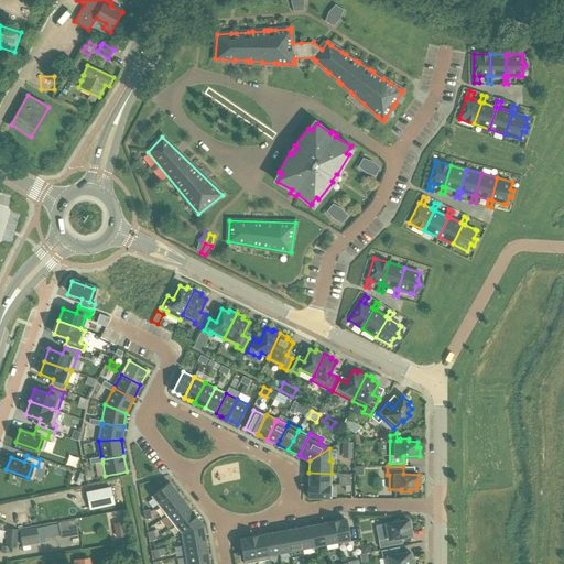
[(308,473),(308,485),(331,485),(332,474),(308,473)]
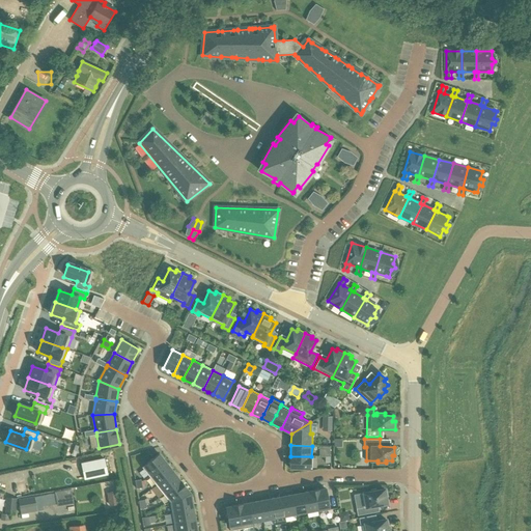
[(148,476),(166,463),(159,454),(142,467),(148,476)]
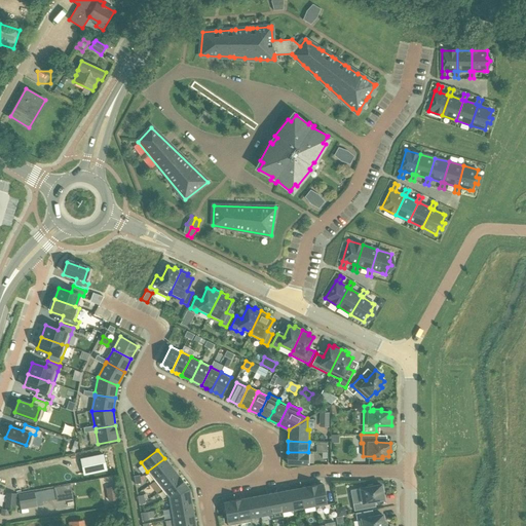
[(309,452),(308,452),(288,452),(287,463),(308,464),(309,452)]
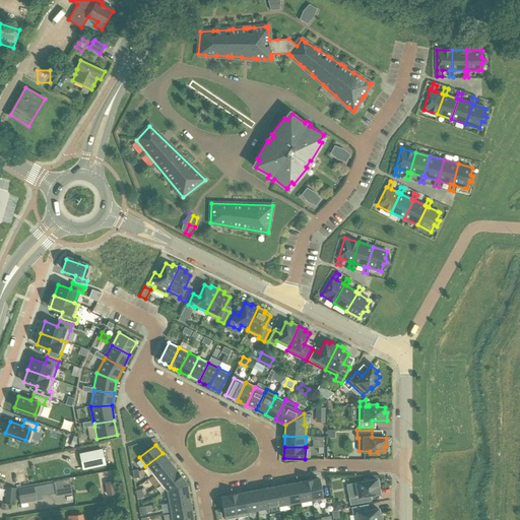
[(102,449),(79,454),(82,469),(105,464),(102,449)]
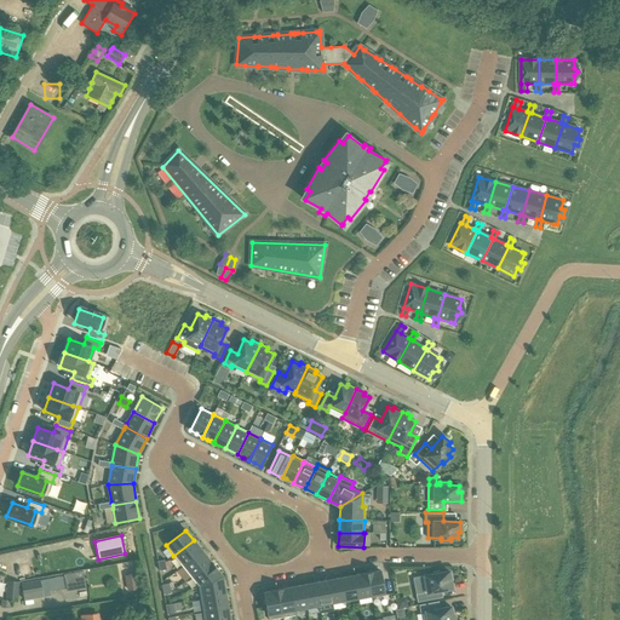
[(182,566),(201,550),(194,540),(173,556),(182,566)]
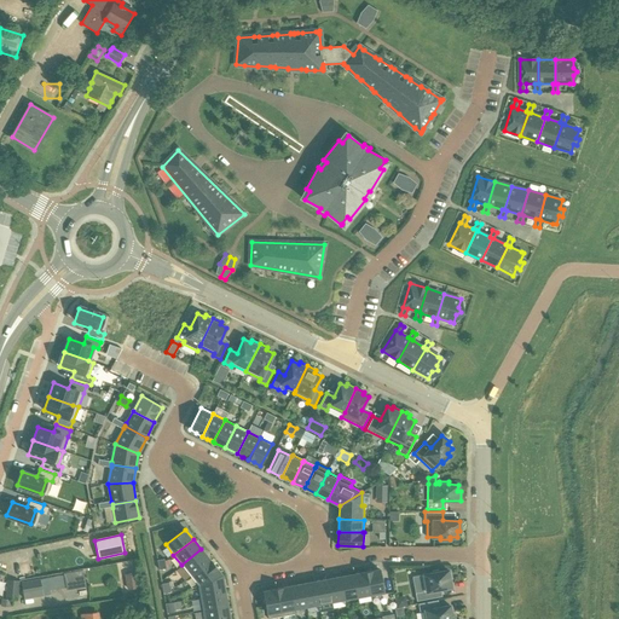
[(190,576),(209,560),(201,549),(181,565),(190,576)]
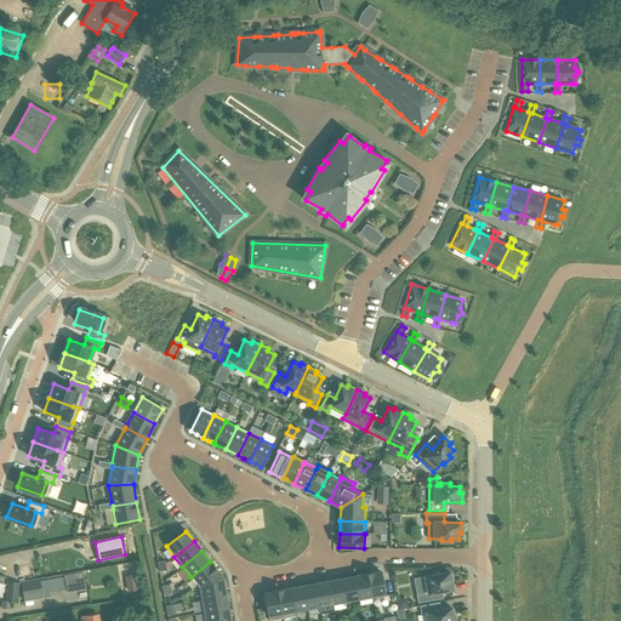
[(211,563),(210,562),(191,577),(199,587),(222,576),(218,571),(211,563)]
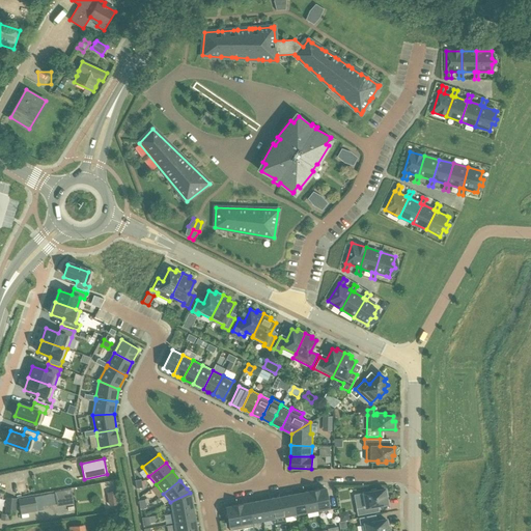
[(314,491),(317,509),(329,507),(326,488),(319,490),(314,491)]
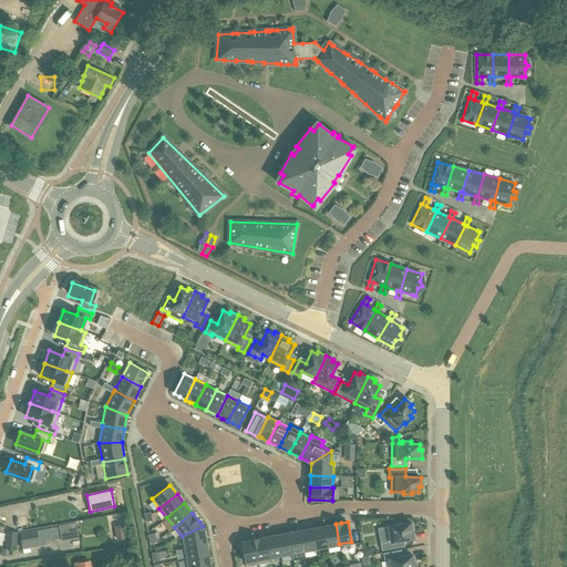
[(410,522),(402,524),(402,522),(395,524),(395,525),(385,527),(388,542),(380,544),(381,550),(401,547),(400,540),(413,537),(412,531),(413,531),(412,524),(411,524),(410,522)]
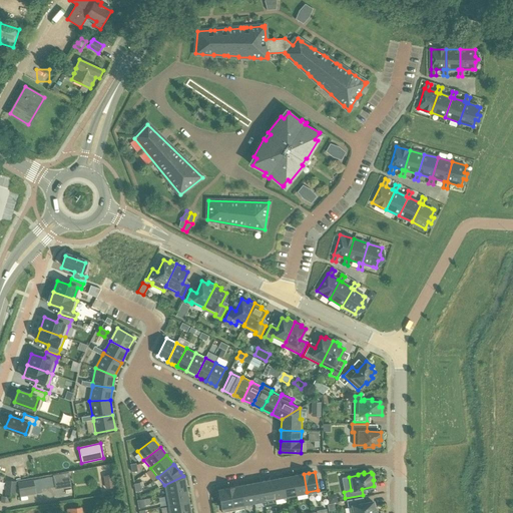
[(105,487),(117,485),(115,473),(103,475),(105,487)]
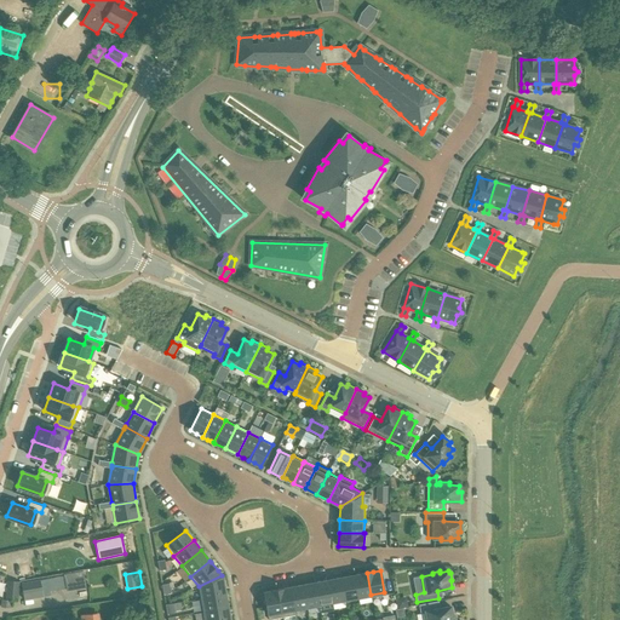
[(371,595),(367,573),(361,574),(354,575),(359,597),(371,595)]
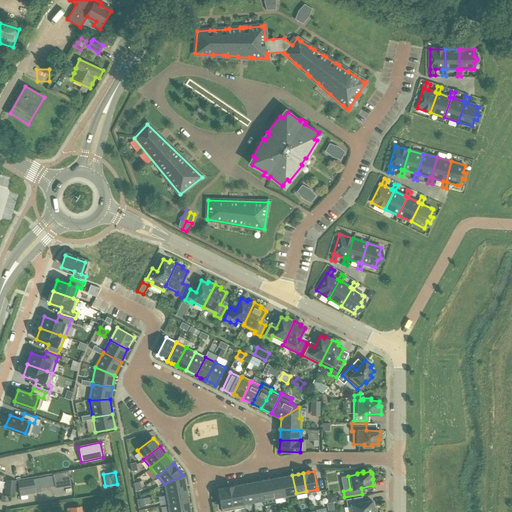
[(45,477),(47,487),(55,486),(53,475),(45,477)]
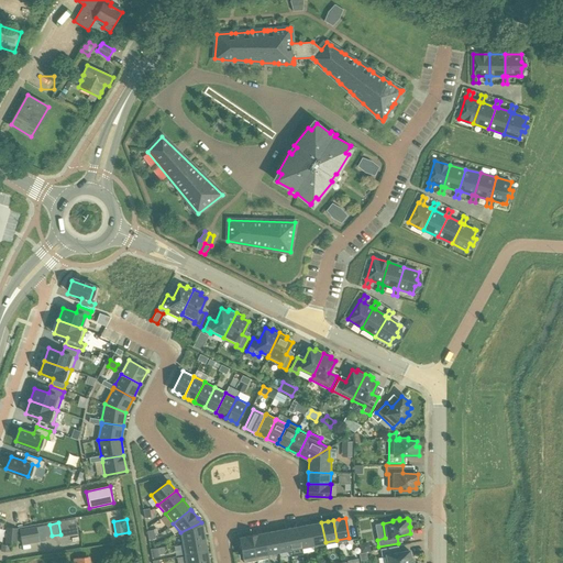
[(180,532),(183,544),(205,540),(201,522),(180,532)]
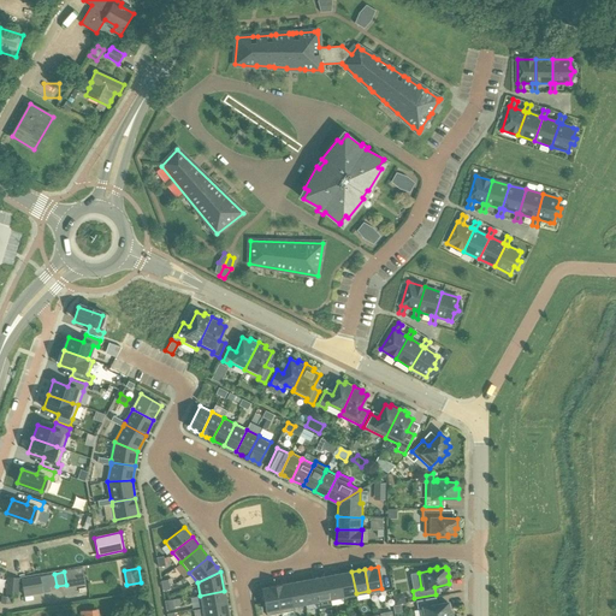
[(343,596),(356,593),(351,572),(339,574),(343,596)]
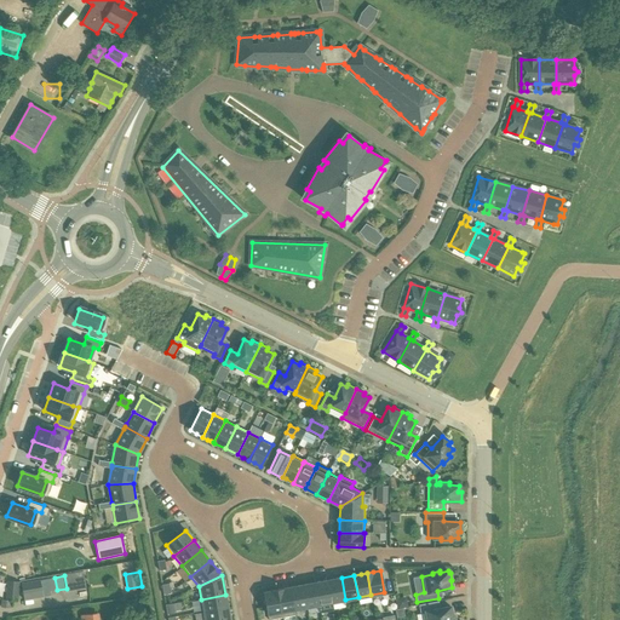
[(55,578),(40,580),(42,592),(44,597),(51,595),(51,591),(57,590),(55,578)]
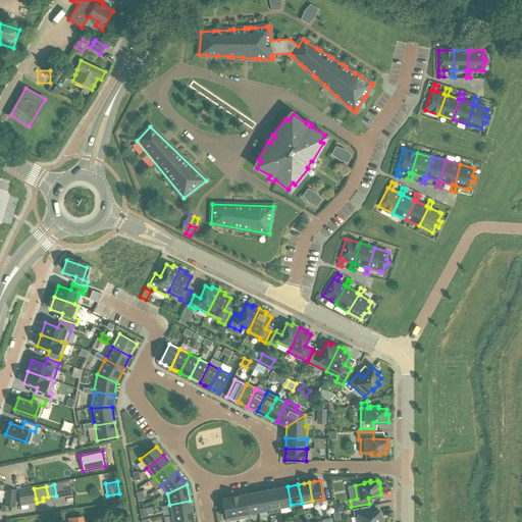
[(288,486),(276,488),(279,507),(291,505),(288,486)]
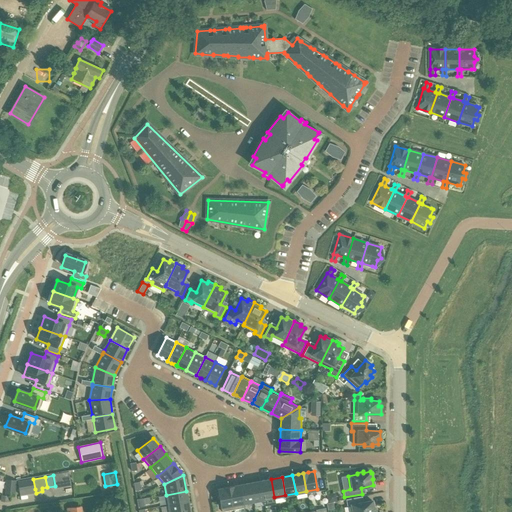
[(35,489),(33,479),(33,478),(18,481),(20,495),(36,493),(35,489)]
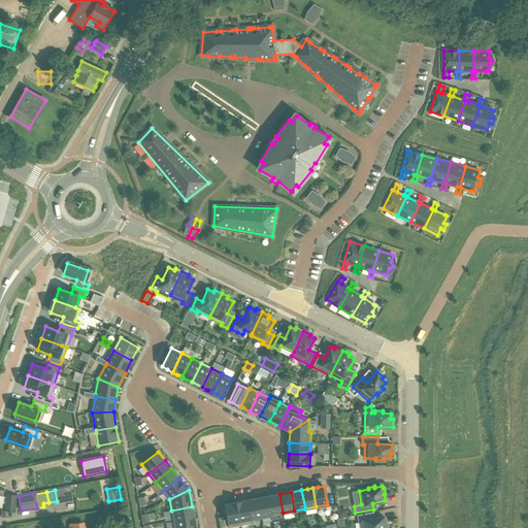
[(273,522),(285,520),(283,513),(279,494),(268,496),(272,515),(273,522)]
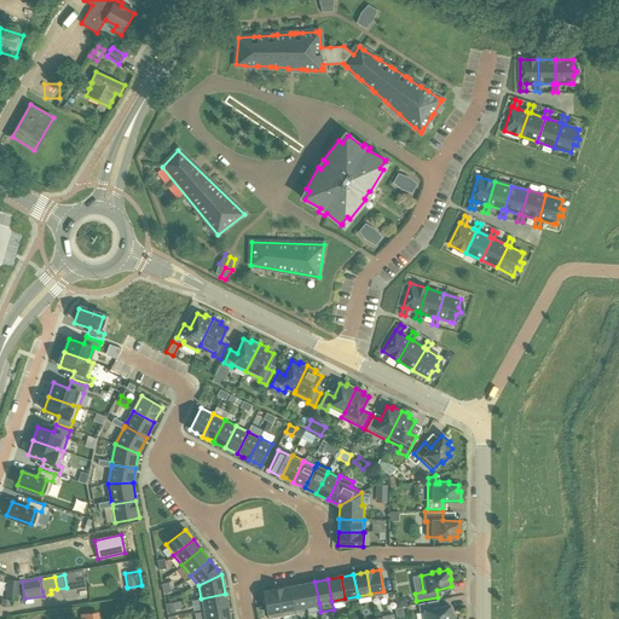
[(7,599),(18,599),(19,582),(9,580),(7,599)]
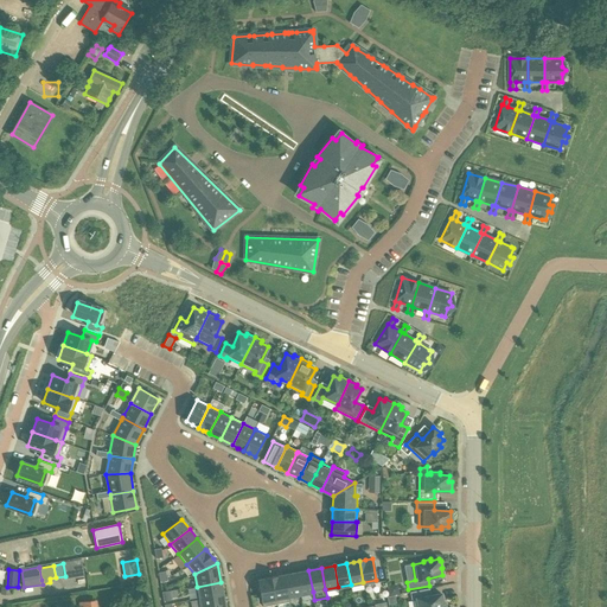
[(300,594),(313,592),(308,570),(296,573),(300,594)]
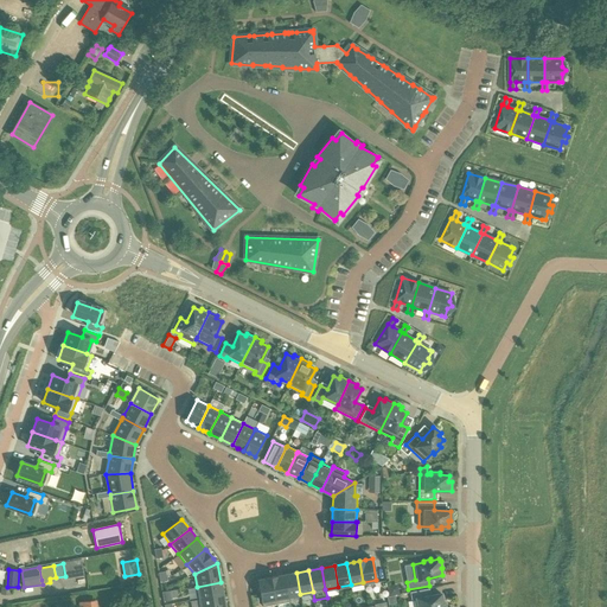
[(296,573),(283,575),(288,596),(300,594),(296,573)]
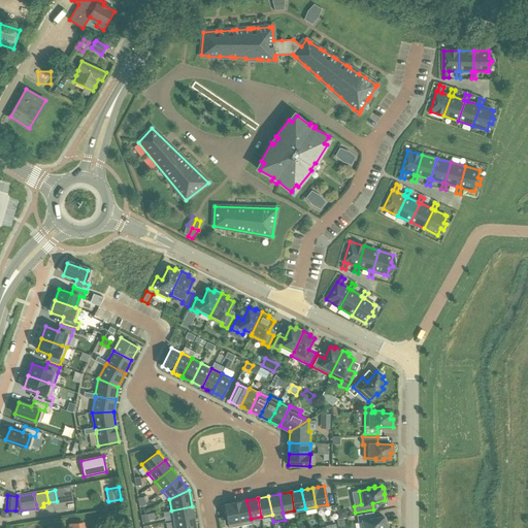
[(241,501),(236,502),(240,526),(252,524),(251,519),(246,500),(241,501)]
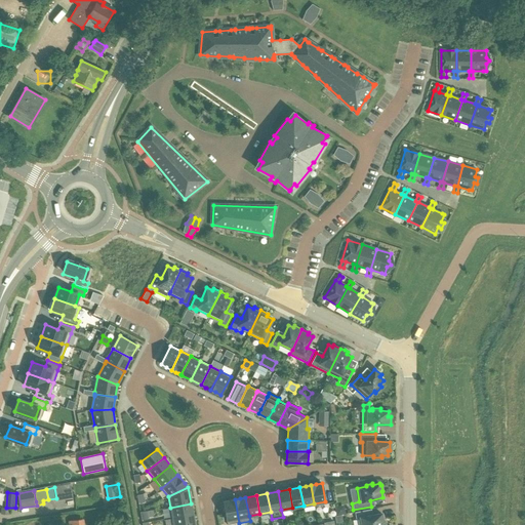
[(239,523),(235,499),(229,500),(224,501),(228,524),(239,523)]
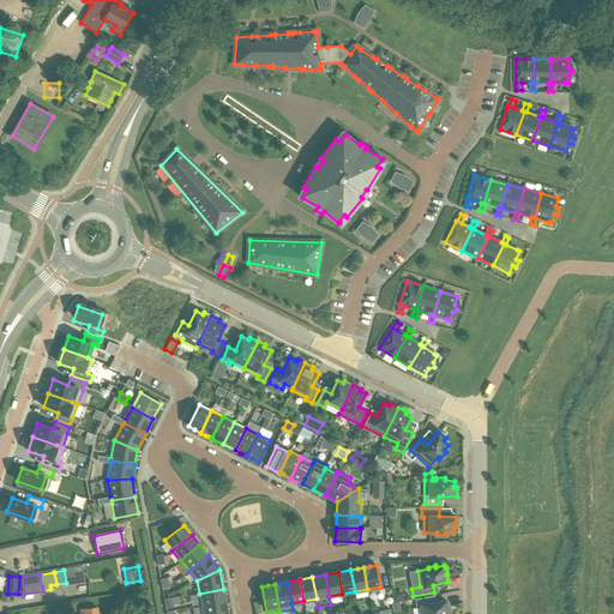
[(199,594),(200,606),(226,602),(223,589),(199,594)]
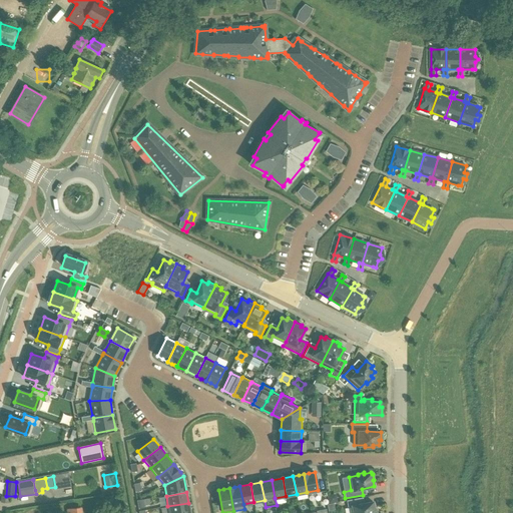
[(328,496),(329,503),(337,502),(336,494),(328,496)]
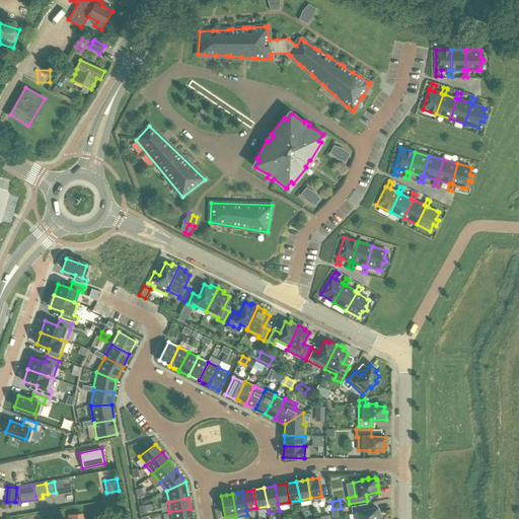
[(355,518),(381,518),(380,514),(378,514),(377,508),(364,510),(363,504),(351,506),(352,513),(354,512),(355,518)]
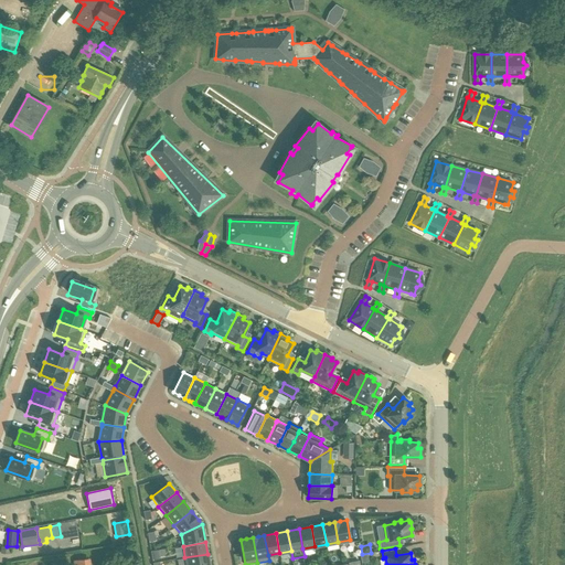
[(209,564),(208,554),(184,557),(185,564),(209,564)]
